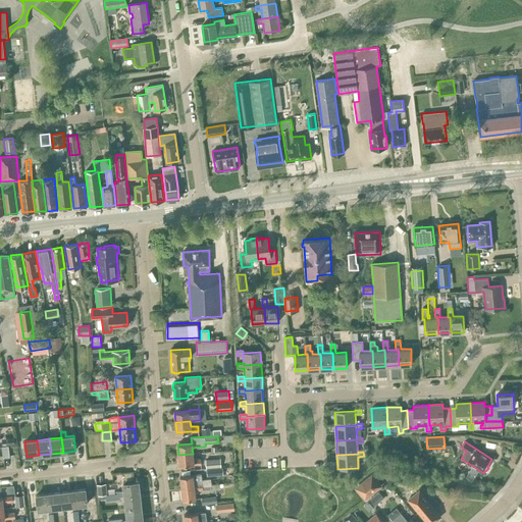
[(201,459),(193,459),(193,454),(178,455),(179,465),(194,464),(194,465),(201,464),(201,459)]
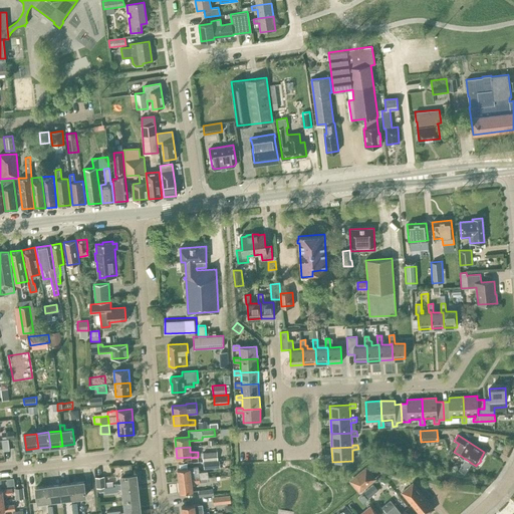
[(218,460),(217,451),(203,452),(203,461),(218,460)]
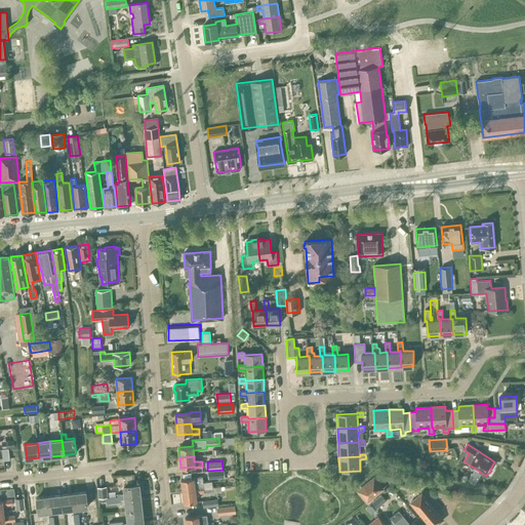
[(475,483),(481,473),(477,470),(475,469),(469,479),(475,483)]
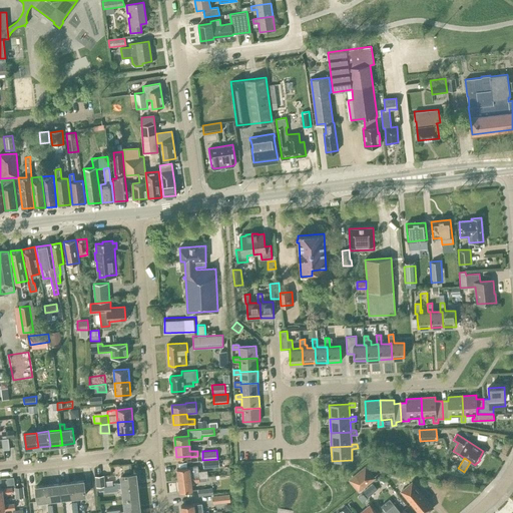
[(219,466),(218,459),(202,461),(203,468),(219,466)]
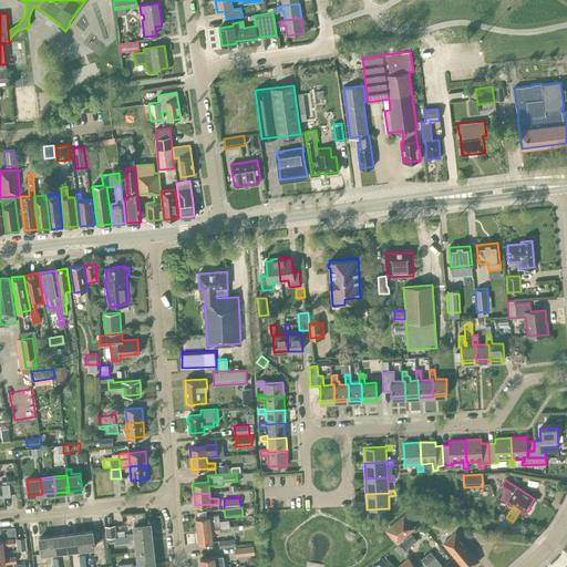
[(197,531),(227,527),(229,526),(229,519),(219,521),(218,514),(208,515),(208,516),(196,518),(197,531)]
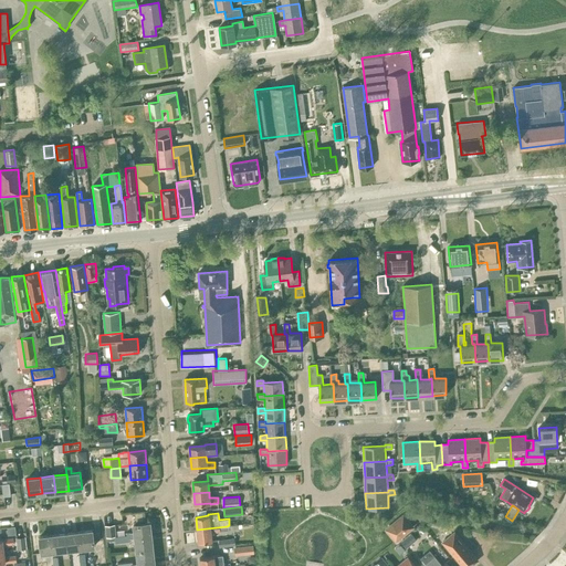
[(412,526),(406,519),(404,515),(387,530),(398,542),(402,538),(401,536),(412,526)]
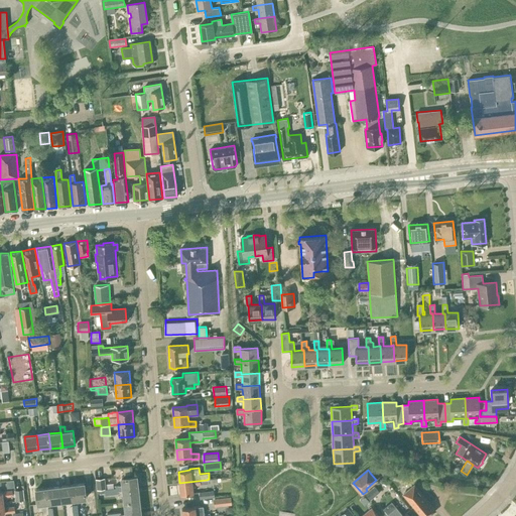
[(118,491),(123,490),(138,489),(137,477),(122,478),(122,485),(115,486),(115,488),(111,489),(112,494),(118,493),(118,491)]
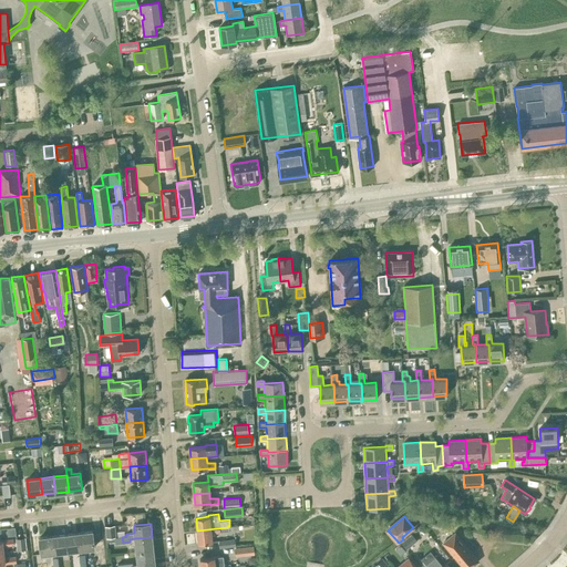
[(18,533),(17,525),(8,526),(10,535),(18,533)]
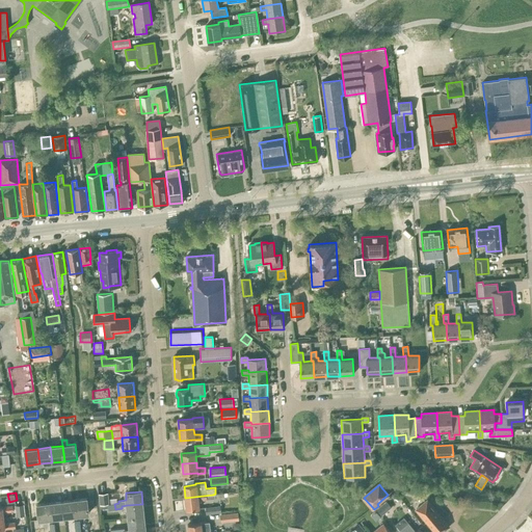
[(99,494),(100,505),(109,504),(108,493),(99,494)]
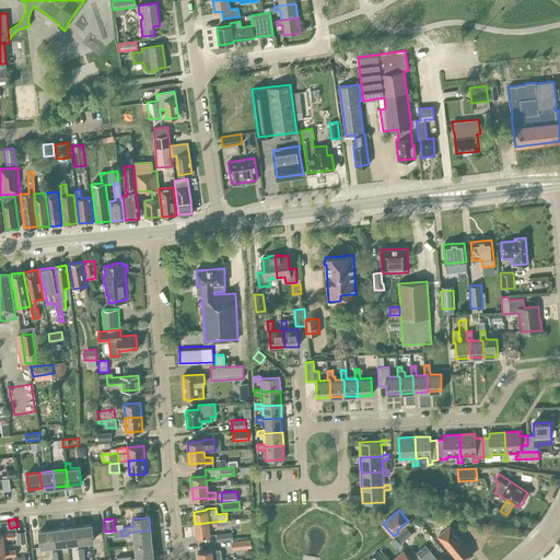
[(226,525),(226,520),(224,521),(195,524),(196,537),(210,535),(209,527),(226,525)]
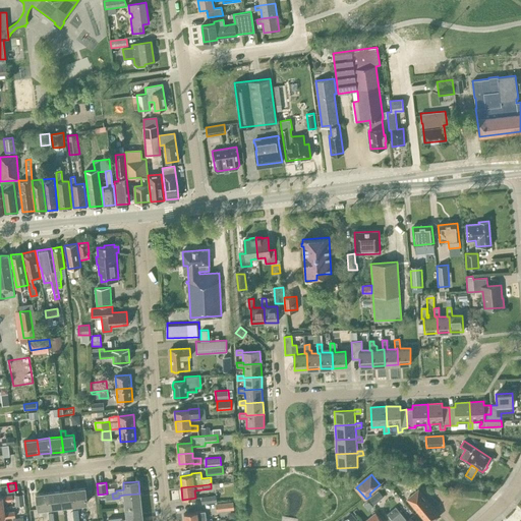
[(72,489),(74,505),(87,503),(84,488),(72,489)]
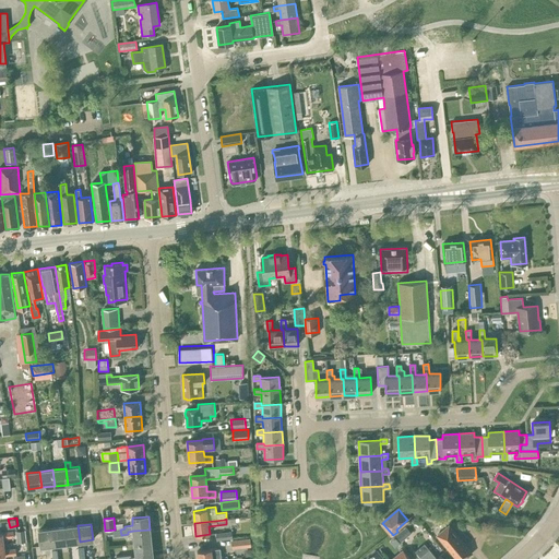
[(64,526),(67,543),(80,542),(78,525),(64,526)]
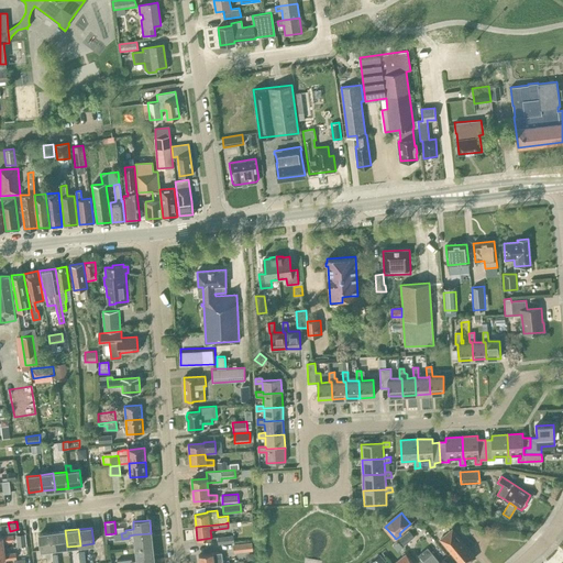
[(475,558),(452,529),(440,539),(460,562),(467,562),(468,562),(471,562),(473,560),(474,559),(475,558)]
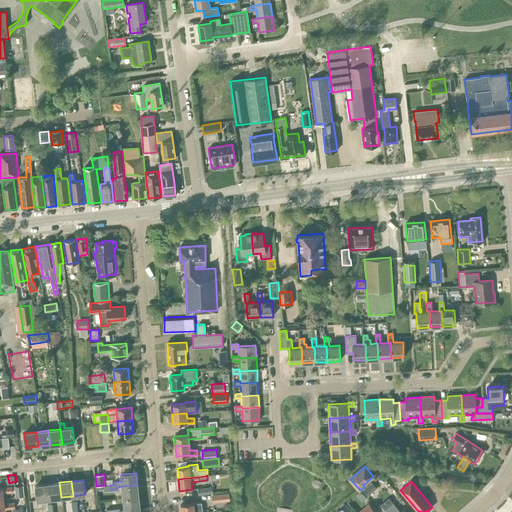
[(59,482),(48,484),(49,499),(50,499),(61,497),(59,482)]
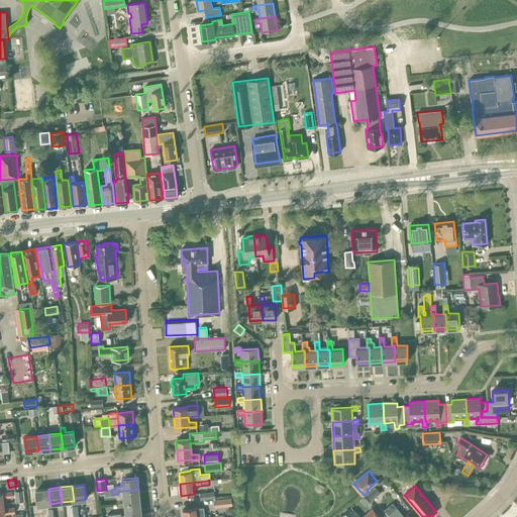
[(366,495),(372,501),(381,493),(376,487),(366,495)]
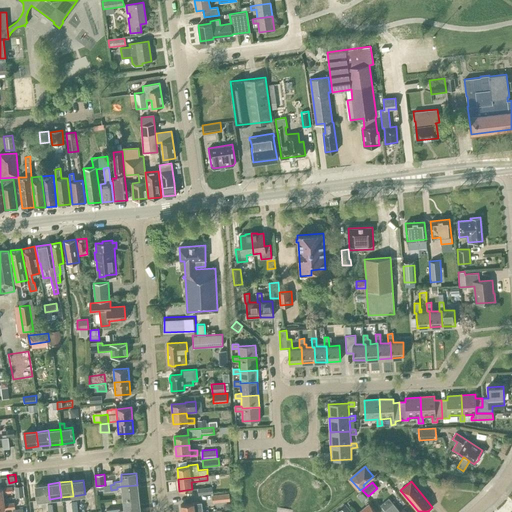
[(49,499),(48,484),(36,485),(37,500),(49,499)]
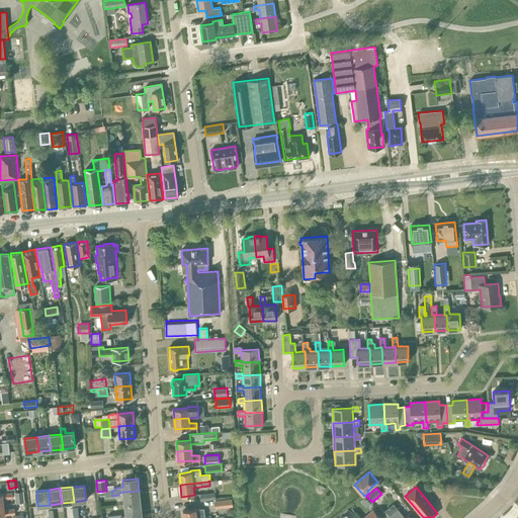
[(15,492),(16,503),(24,502),(22,491),(15,492)]
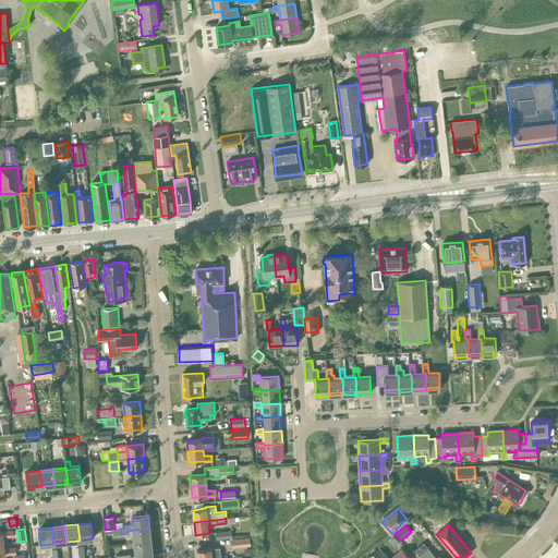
[(134,543),(150,541),(149,529),(133,530),(134,543)]
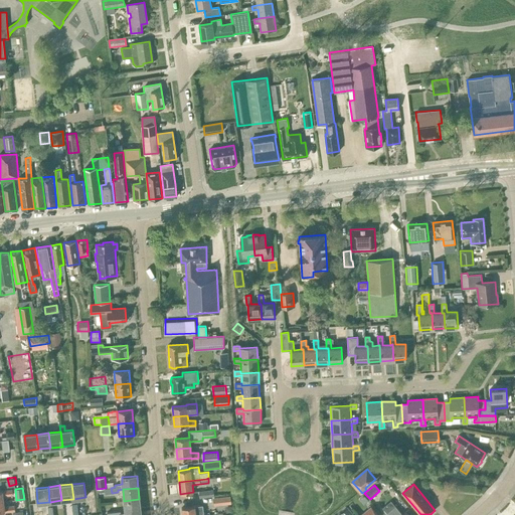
[(0,501),(3,501),(2,496),(13,494),(12,489),(2,491),(0,491),(0,501)]
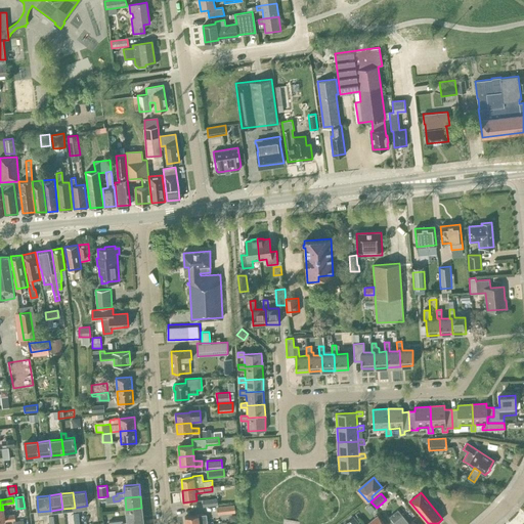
[(218,505),(217,497),(202,499),(203,507),(218,505)]
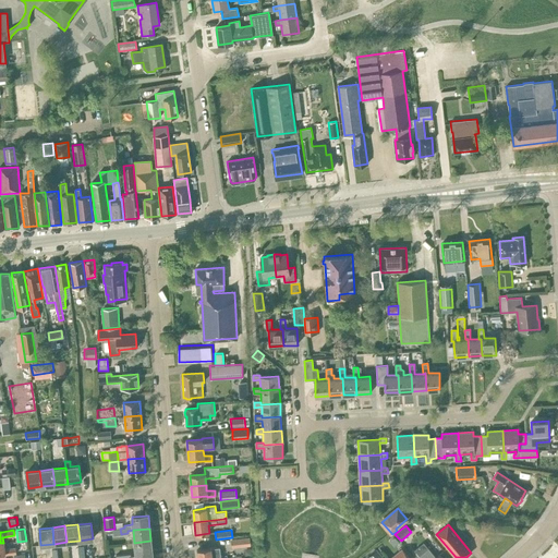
[(251,546),(250,537),(230,540),(231,548),(251,546)]
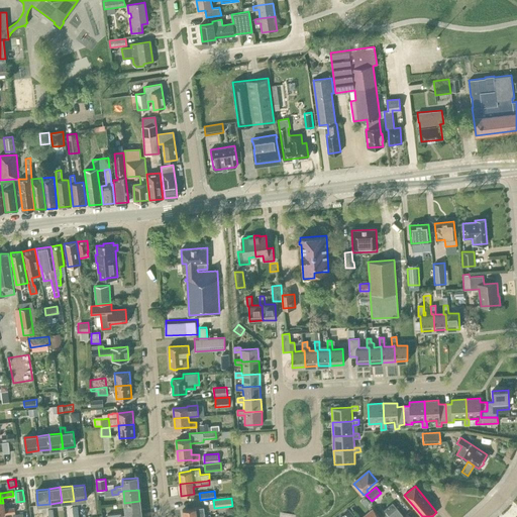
[(126,515),(141,513),(139,501),(124,503),(126,515)]
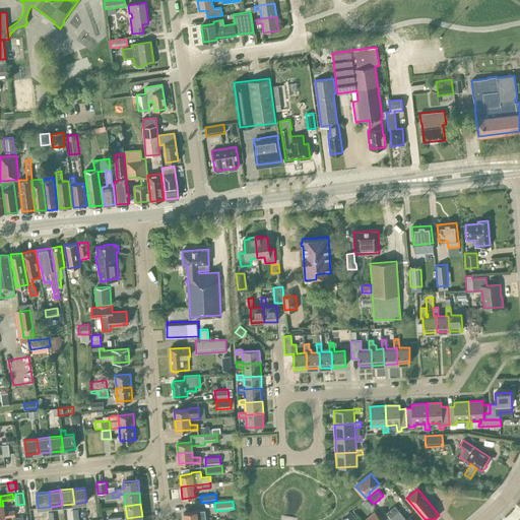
[(0,506),(0,516),(4,516),(4,517),(15,515),(14,511),(4,512),(3,506),(0,506)]
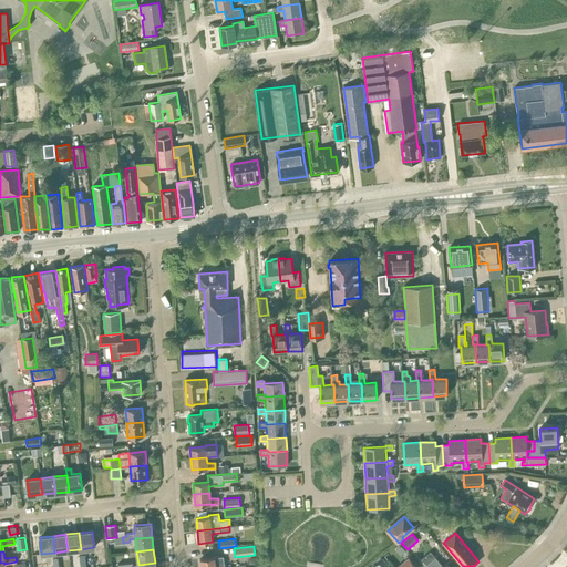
[(200,566),(224,566),(223,556),(200,559),(200,566)]
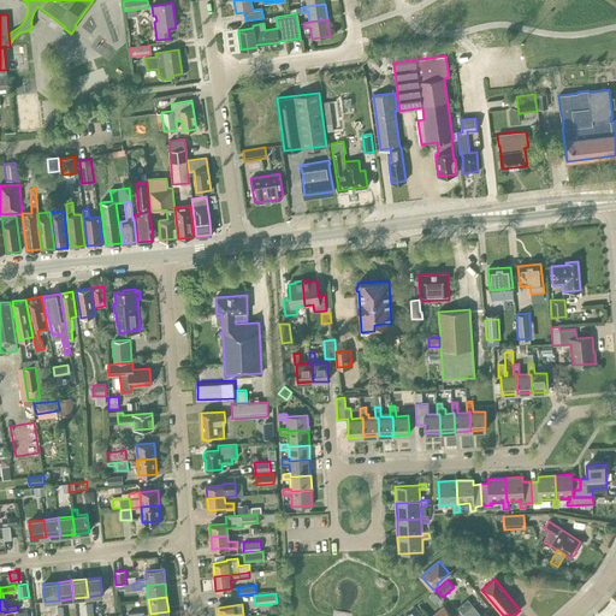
[(487,615),(485,612),(481,615),(474,605),(462,615),(463,615),(487,615)]
